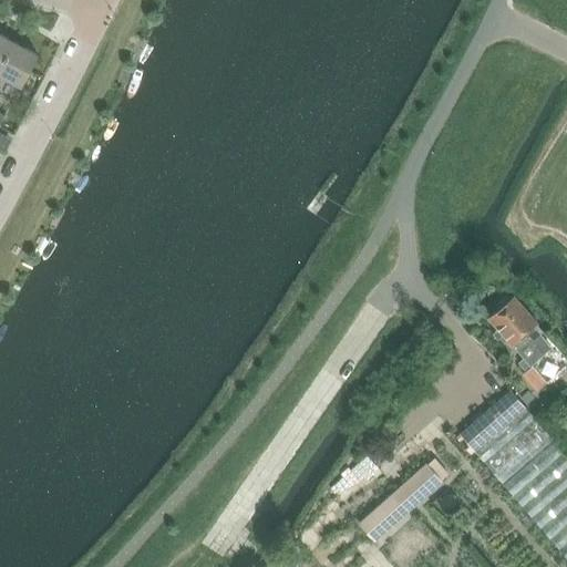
[(0,65),(13,42),(0,34),(0,65)]
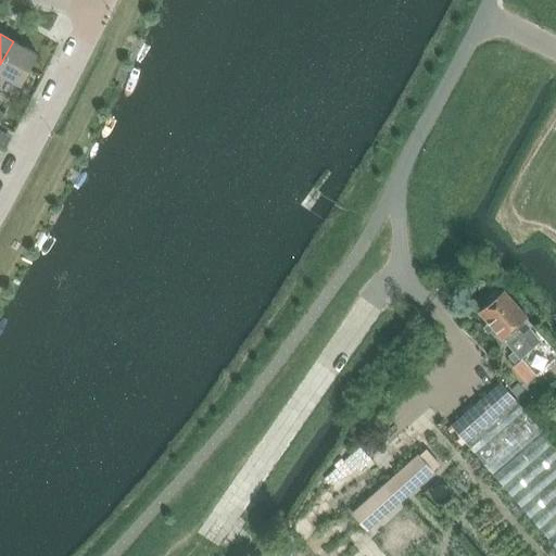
[(21,85),(37,54),(13,41),(0,64),(0,77),(1,75),(21,85)]
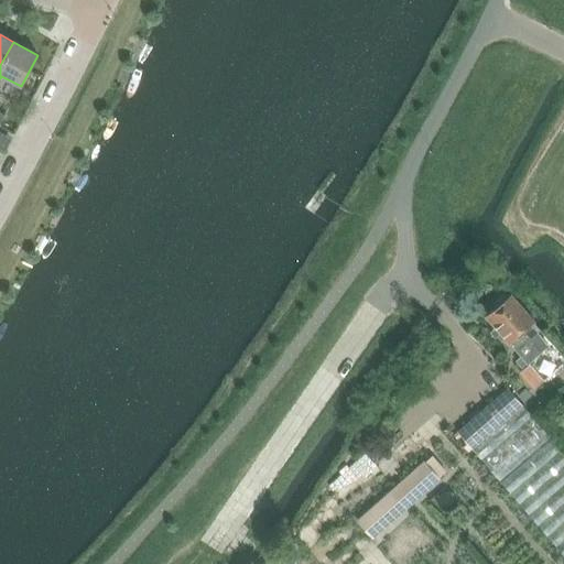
[(563,355),(508,293),(485,314),(544,380),(563,362),(563,355)]
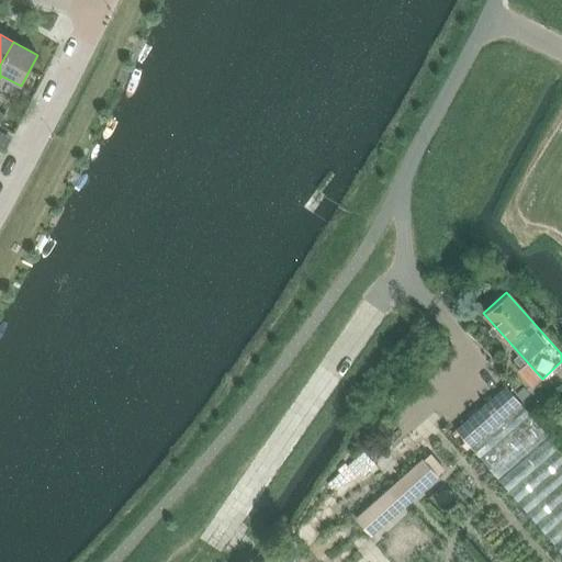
[(561,449),(505,385),(454,430),(561,549),(561,449)]
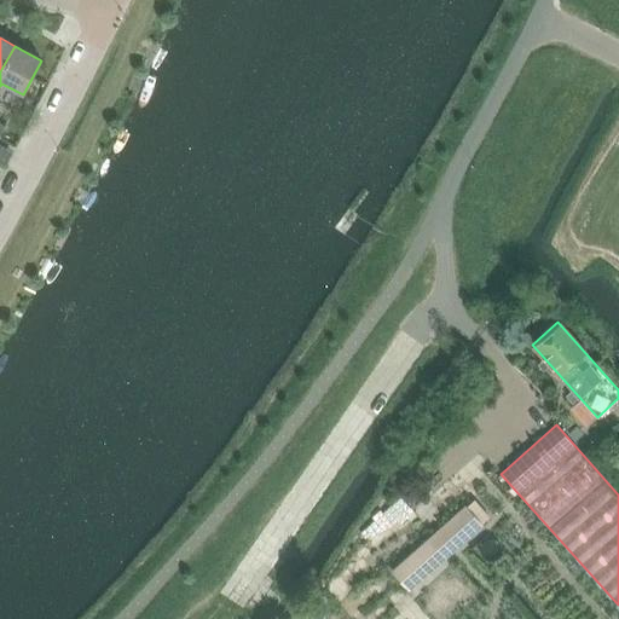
[(464,507),(392,571),(409,590),(482,527),(464,507)]
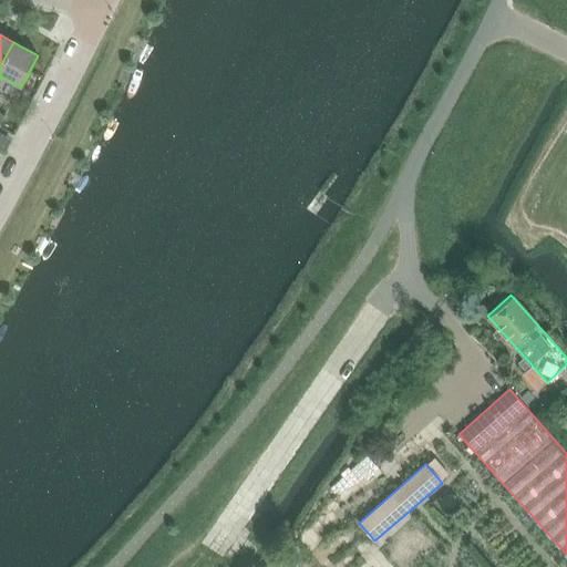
All buildings are outlined.
